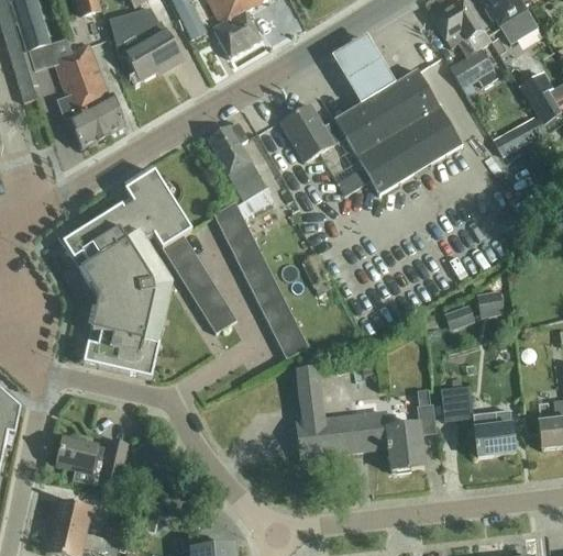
[(0,0),(0,24),(23,101),(36,98),(6,0),(0,0)]
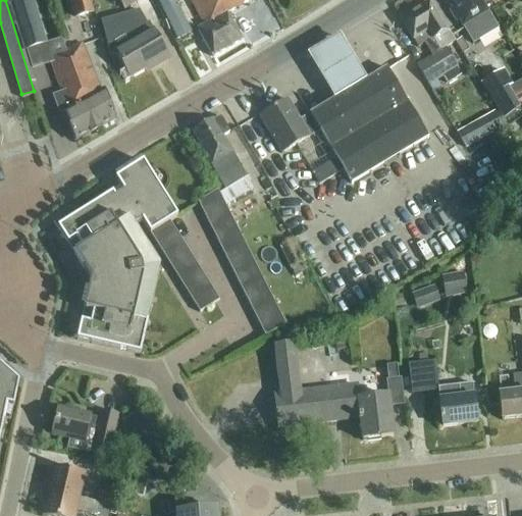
[(43,40),(31,0),(8,0),(23,46),(43,40)]
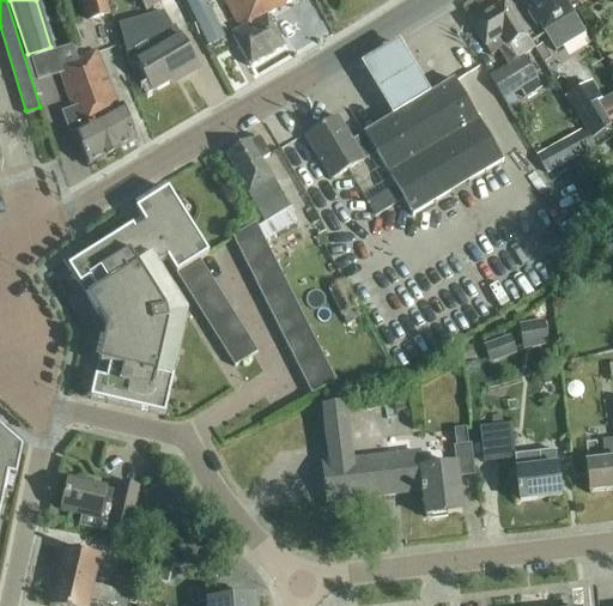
[(109,11),(107,0),(82,0),(86,17),(109,11)]
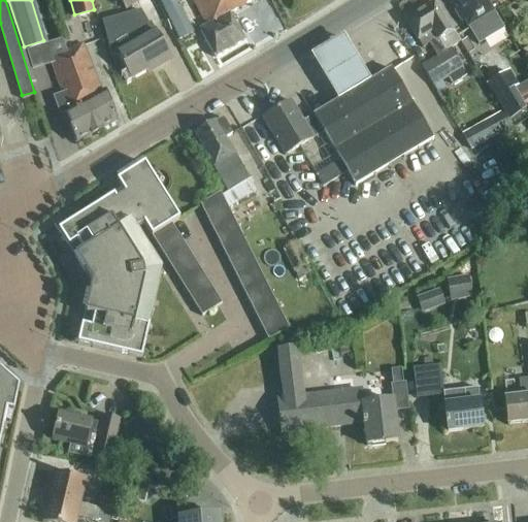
[(122,0),(126,6),(135,0),(138,0),(152,23),(163,15),(154,0),(122,0)]
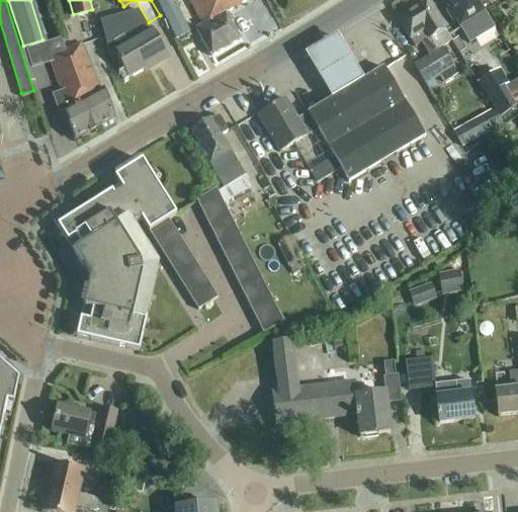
[(159,0),(179,34),(191,28),(175,0),(159,0)]
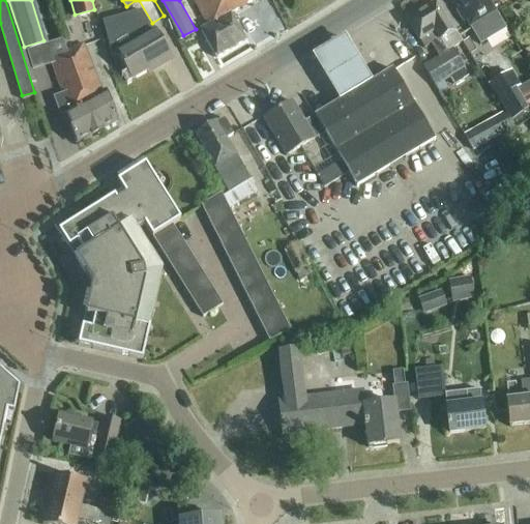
[(215,54),(245,36),(230,9),(245,0),(195,0),(207,23),(200,26),(215,54)]
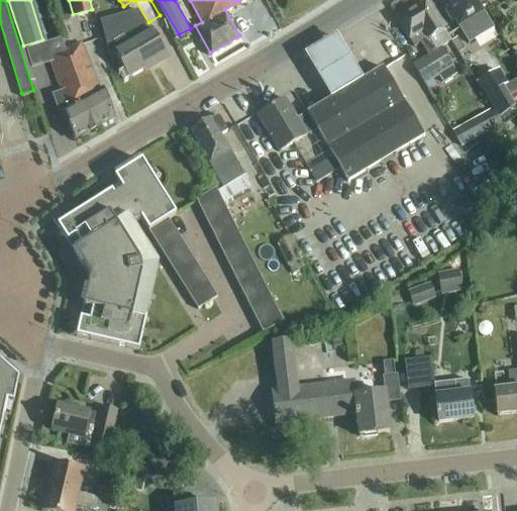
[(441,26),(425,0),(421,0),(396,15),(409,36),(414,43),(421,39),(428,52),(412,62),(427,88),(436,83),(432,76),(453,64),(441,43),(436,47),(428,35),(441,26)]
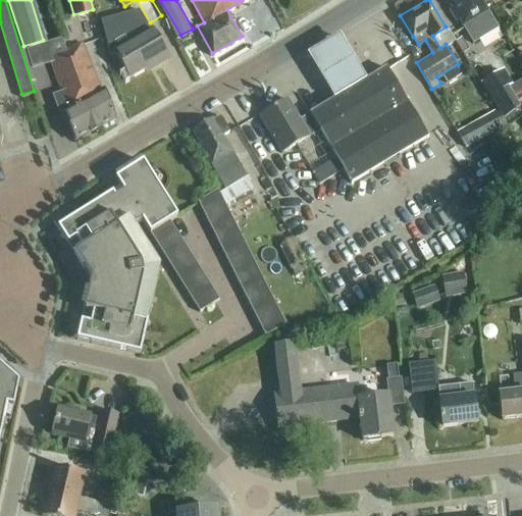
[(458,16),(463,26),(488,9),(482,0),(448,0),(451,5),(448,6),(455,18),(458,16)]
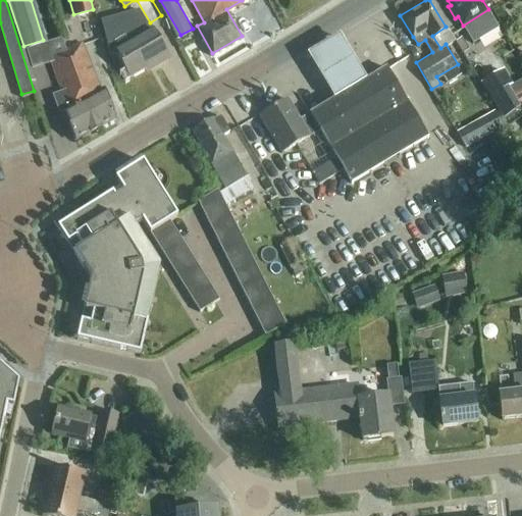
[(153,64),(169,55),(153,27),(116,47),(131,73),(152,61),(153,64)]
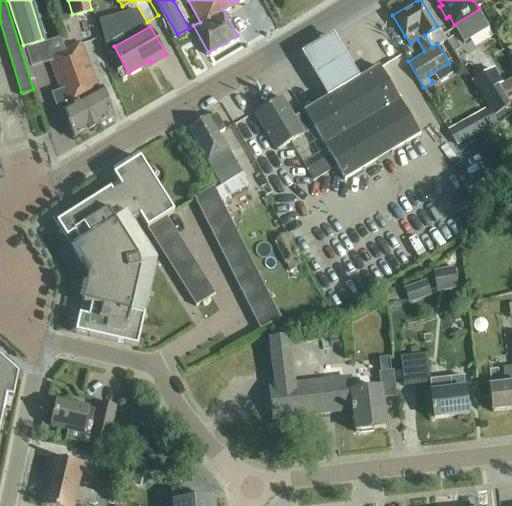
[(460,46),(473,72),(493,62),(480,36),(460,46)]
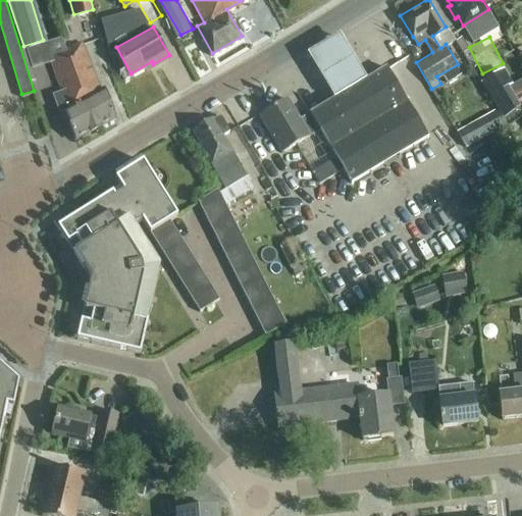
[(362,79),(337,38),(305,57),(330,98),(362,79)]
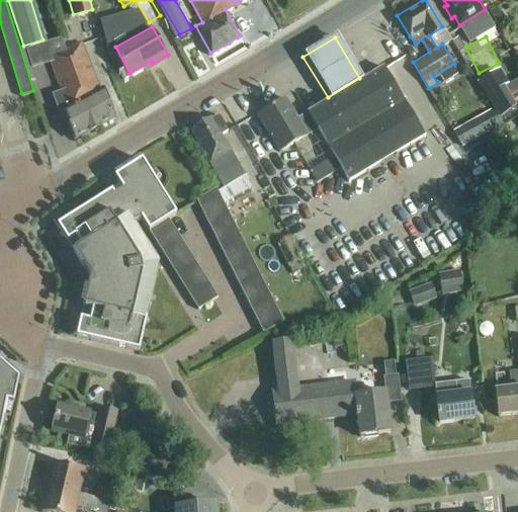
[(99,123),(113,116),(102,87),(99,88),(81,39),(68,46),(85,95),(88,94),(99,123)]
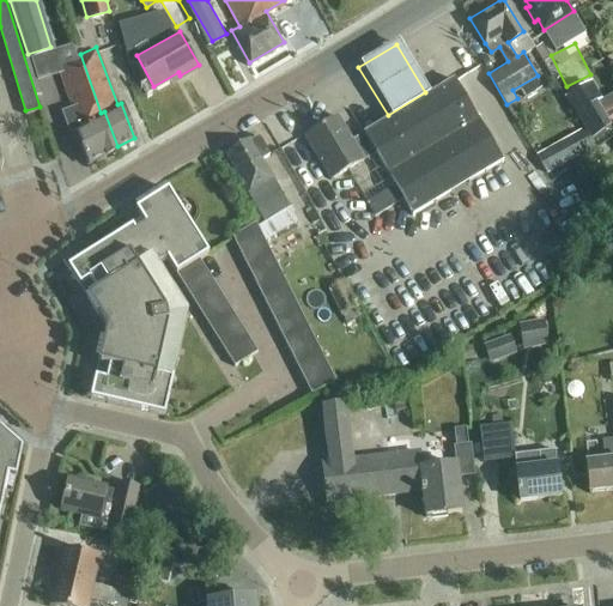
[(101,113),(80,54),(59,62),(80,123),(74,126),(89,162),(117,146),(104,111),(101,113)]
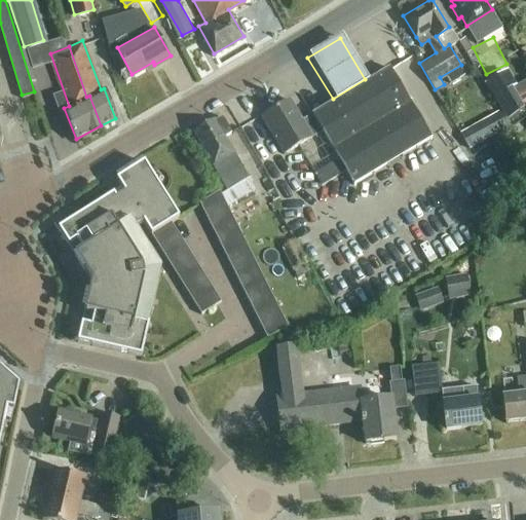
[(290,97),(261,114),(284,151),(312,135),(311,134),(321,127),(353,182),(431,135),(388,65),(368,77),(365,79),(337,97),(333,99),(302,117),(290,97)]
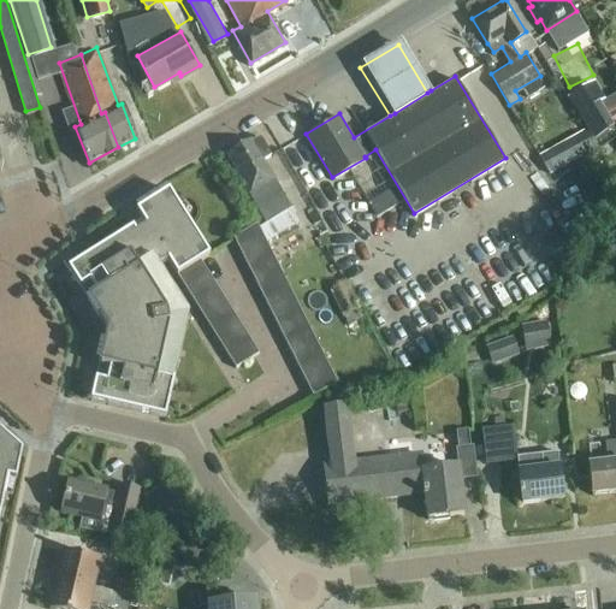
[(598,100),(603,98),(592,80),(569,93),(594,135),(612,124),(611,123),(598,100)]
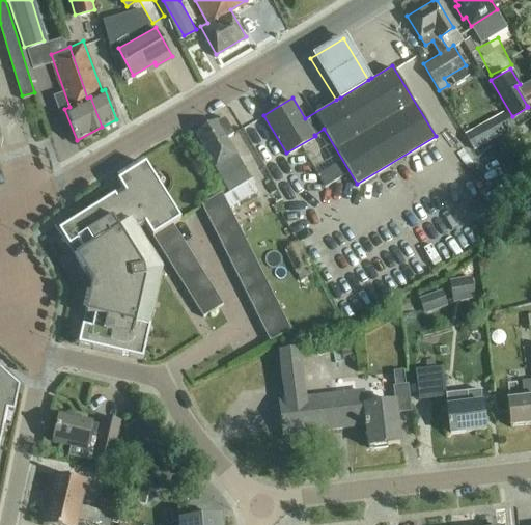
[(233,130),(224,114),(196,131),(229,189),(249,176),(225,135),(233,130)]
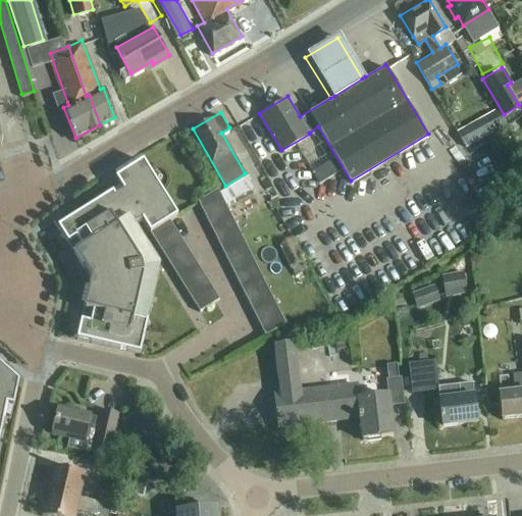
[(459,131),(466,145),(487,134),(479,119),(464,126),(459,116),(452,120),(458,131),(459,131)]
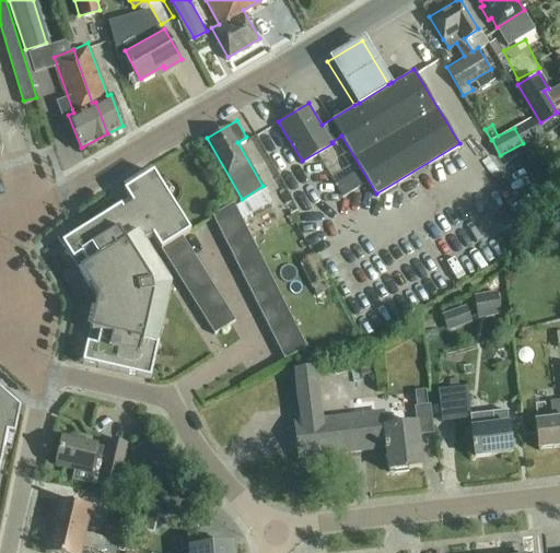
[(235,317),(182,233),(189,228),(152,169),(123,188),(131,201),(121,207),(119,203),(61,240),(95,295),(96,297),(82,361),(150,377),(158,341),(143,337),(154,293),(152,281),(139,260),(151,253),(142,238),(152,233),(214,331),(235,317)]
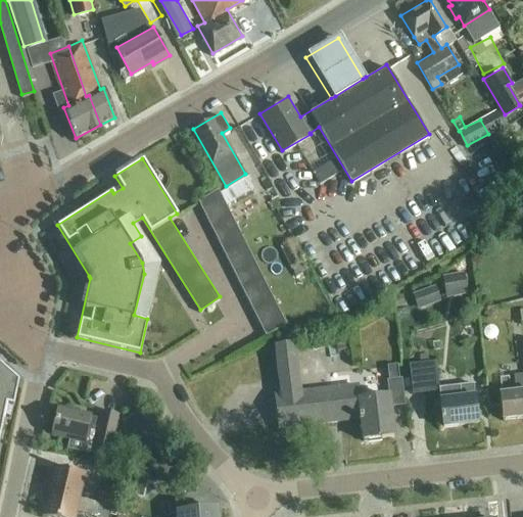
[(266,333),(286,323),(287,323),(220,189),(199,199),(266,333)]
